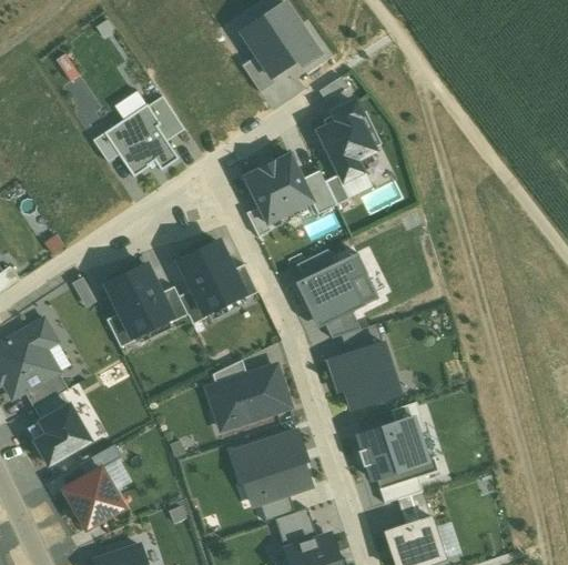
[(320,52),(285,1),(241,30),(256,54),(271,74),(297,57),(302,63),(320,52)]
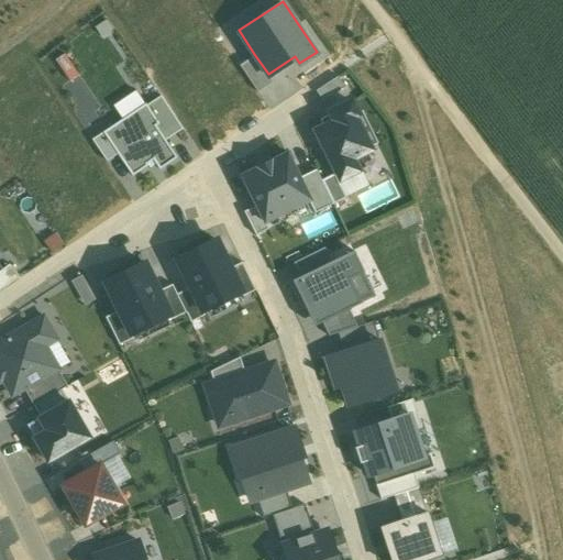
[(66,77),(75,70),(62,50),(53,56),(66,77)]
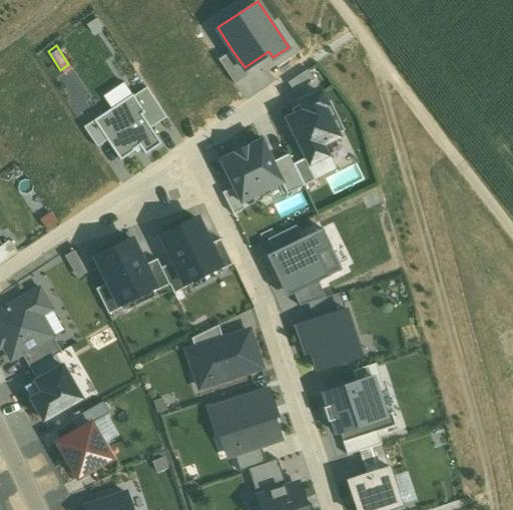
[(244,67),(231,49),(218,58),(235,82),(248,73),(244,67)]
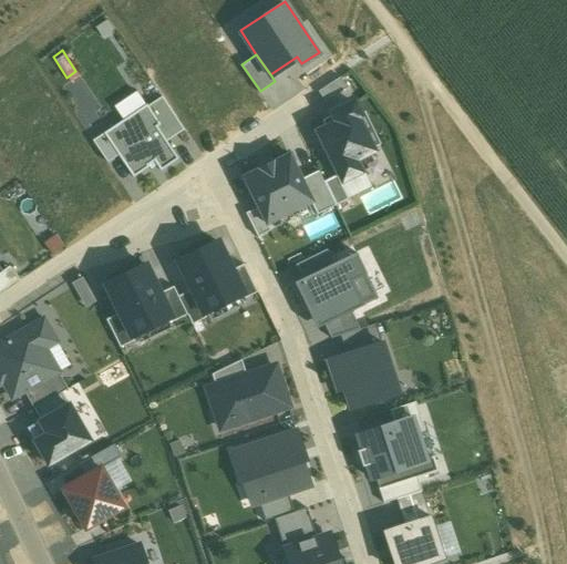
[(326,101),(347,85),(340,75),(319,90),(326,101)]
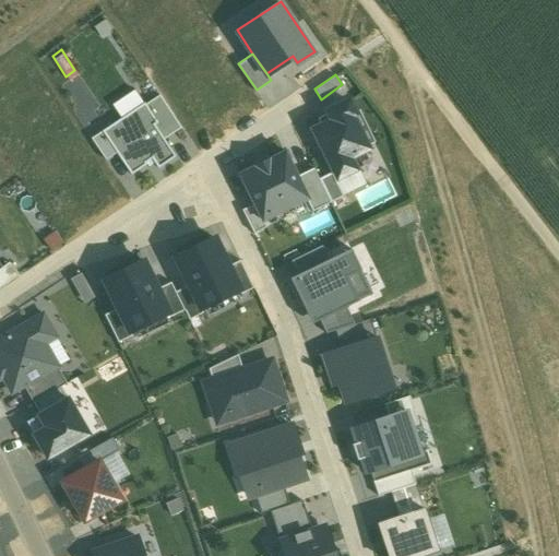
[(161,94),(145,104),(156,121),(154,122),(164,137),(181,126),(161,94)]
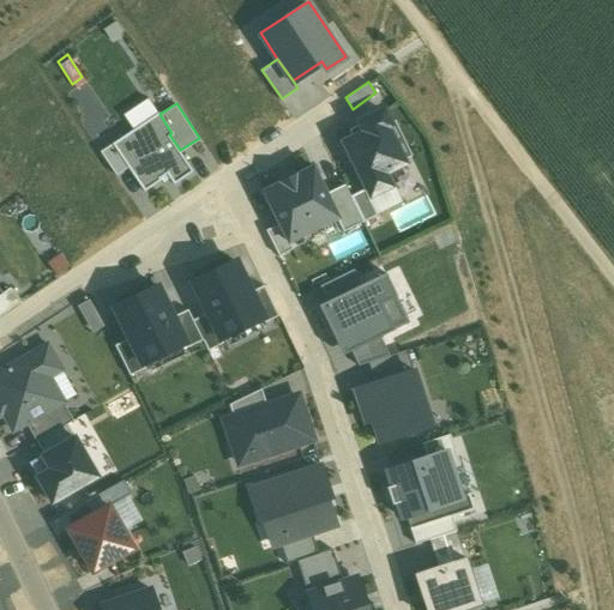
[(408,161),(383,109),(360,120),(363,127),(339,138),(363,188),(369,198),(396,186),(389,170),(408,161)]
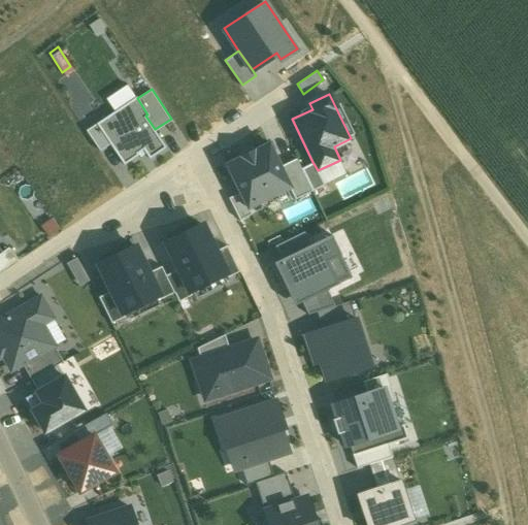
[(136,96),(97,122),(110,142),(124,163),(138,153),(137,152),(143,148),(150,157),(166,146),(155,129),(145,116),(147,115),(137,98),(136,96)]
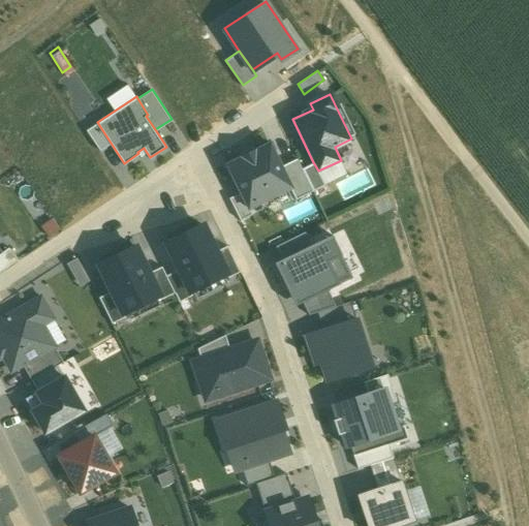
[(99,150),(111,143),(97,122),(86,129),(99,150)]
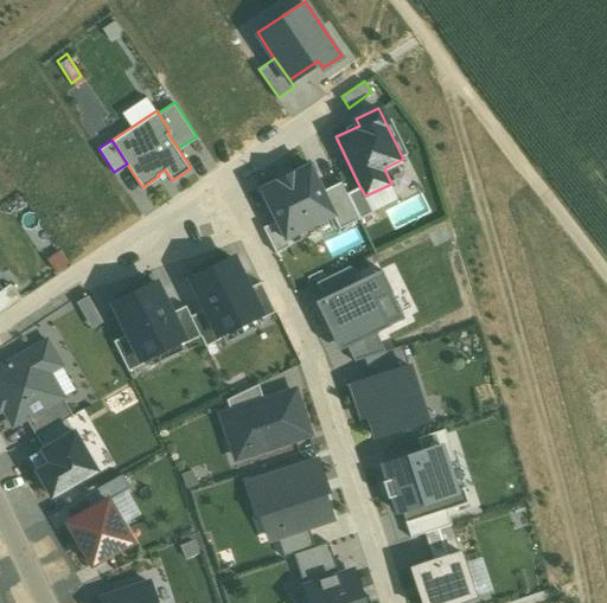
[(276,219),(286,237),(301,229),(302,230),(319,222),(319,220),(333,213),(334,212),(323,190),(310,162),(294,171),(293,170),(276,178),(276,179),(261,187),(276,219)]
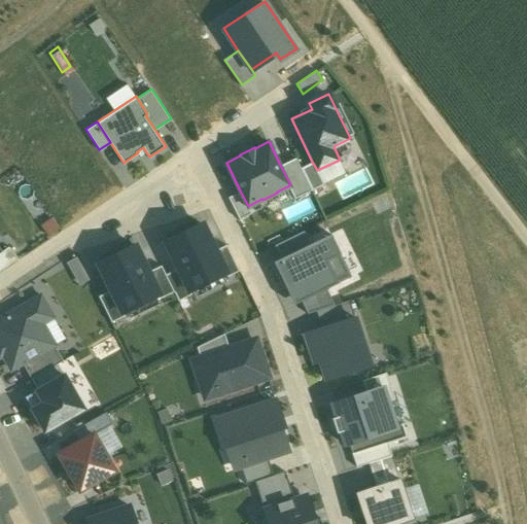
[(296,156),(280,165),(290,184),(289,185),(295,197),(312,188),(302,167),(296,156)]
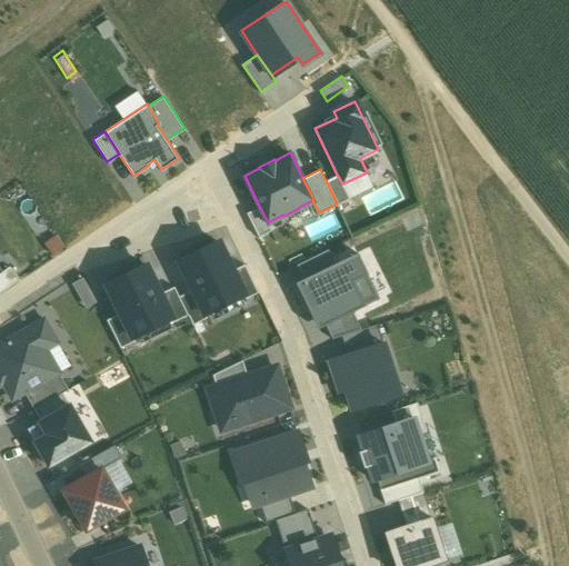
[(337,175),(326,180),(337,204),(349,198),(342,184),(337,175)]
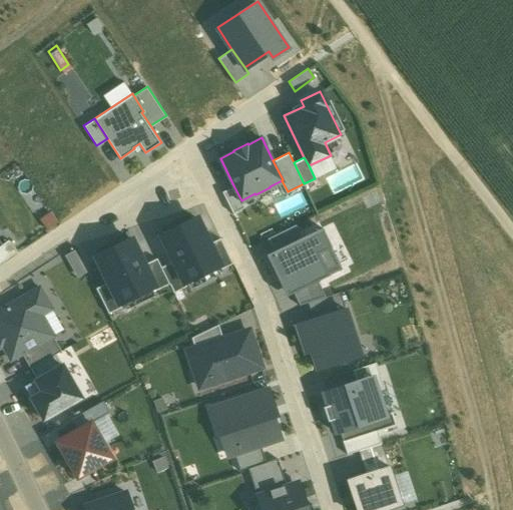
[(241,200),(233,185),(222,191),(232,212),(244,206),(241,200)]
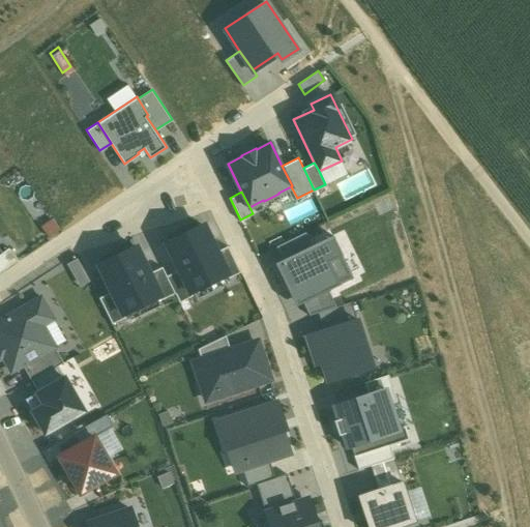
[(178,268),(189,290),(227,272),(216,251),(203,224),(166,242),(178,268)]
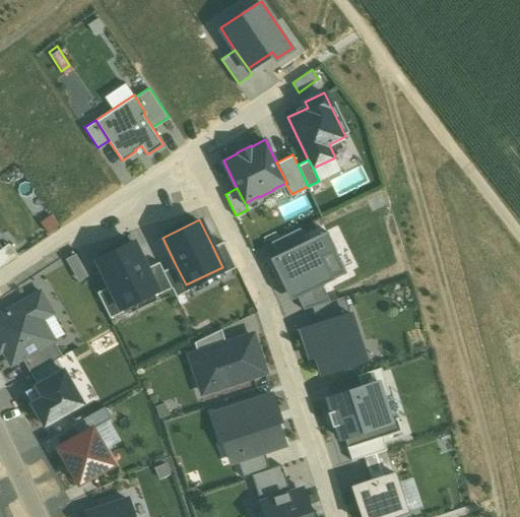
[(270,240),(276,253),(306,239),(300,227),(270,240)]
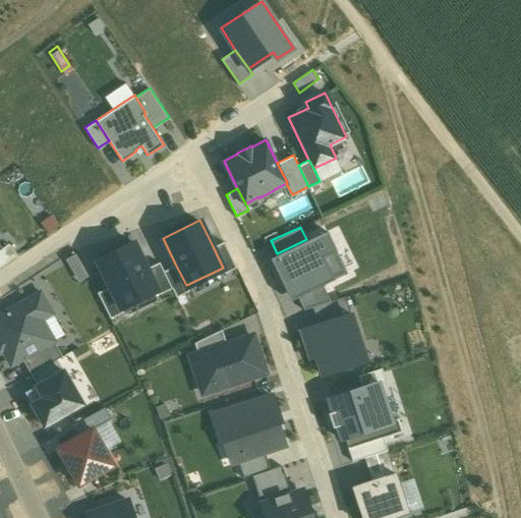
[(277,253),(270,257),(290,299),(297,296),(323,284),(348,272),(328,230),(306,239),(277,253)]
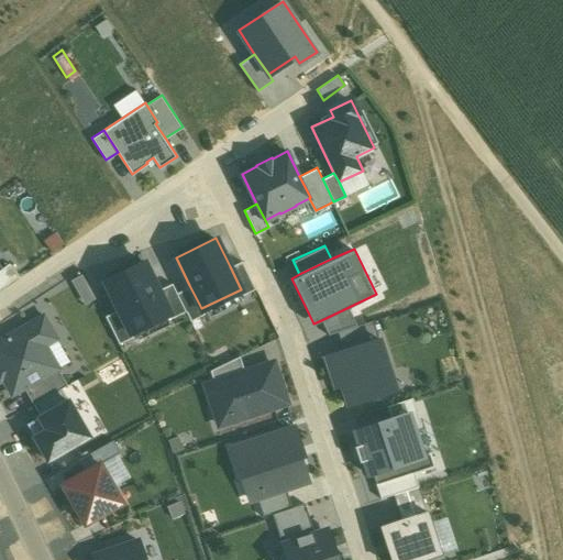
[(230,266),(241,289),(243,294),(255,288),(242,261),(230,266)]
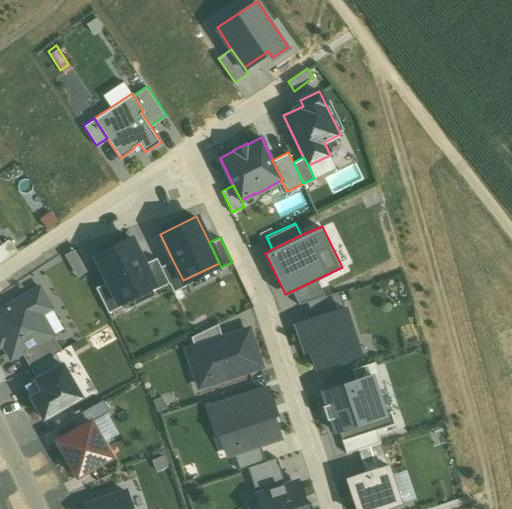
[(0,244),(0,262),(17,249),(8,238),(0,244)]
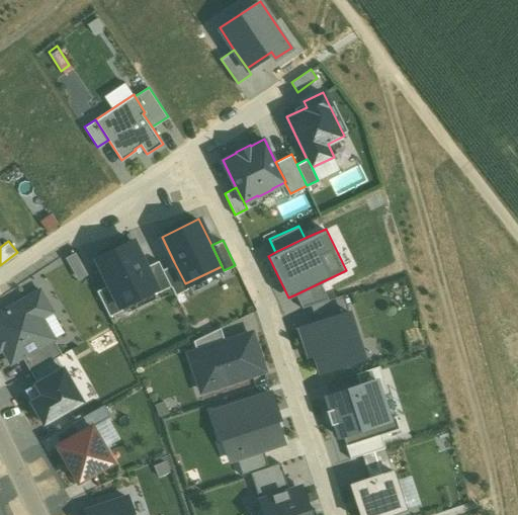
[(109,284),(120,306),(156,288),(146,266),(133,241),(97,258),(109,284)]
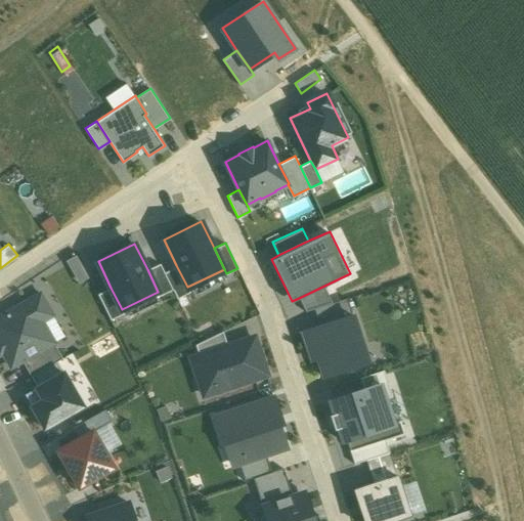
[(77,280),(88,274),(75,252),(63,258),(77,280)]
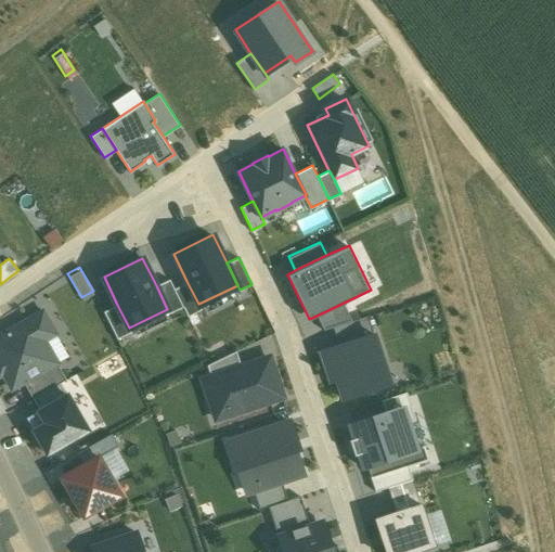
[(169,312),(183,305),(173,286),(170,279),(156,285),(167,309),(169,312)]
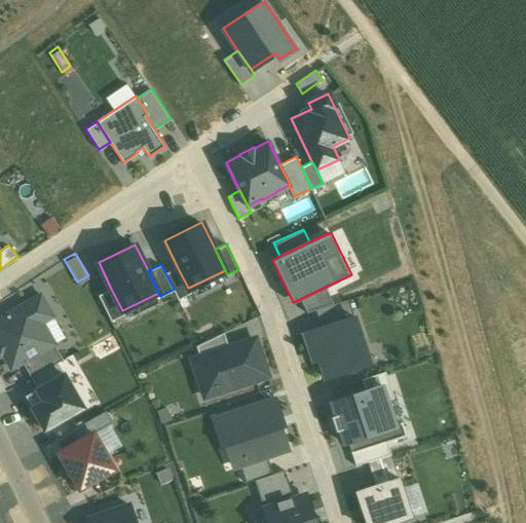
[(177,266),(164,271),(174,289),(178,299),(190,293),(188,288),(177,266)]
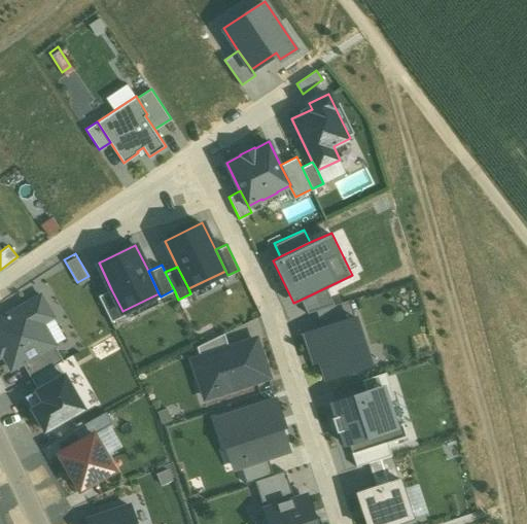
[(326,287),(301,300),(307,312),(317,310),(335,304),(326,287)]
